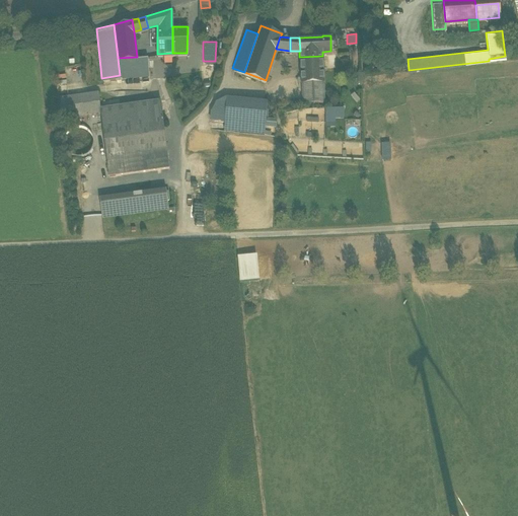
[(335,51),(330,51),(322,52),(322,56),(322,64),(335,64),(335,51)]
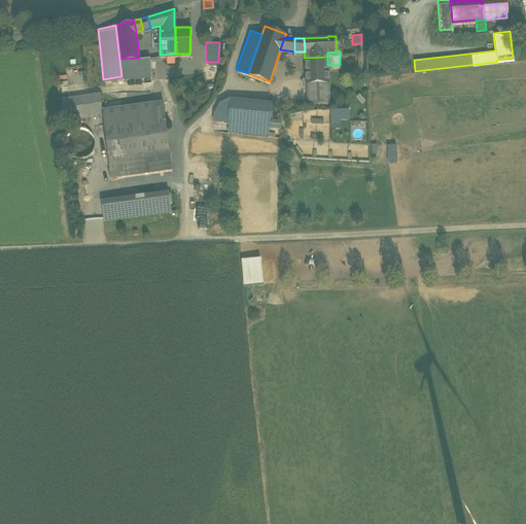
[(119,59),(120,68),(137,66),(138,75),(150,74),(148,57),(139,58),(119,59)]
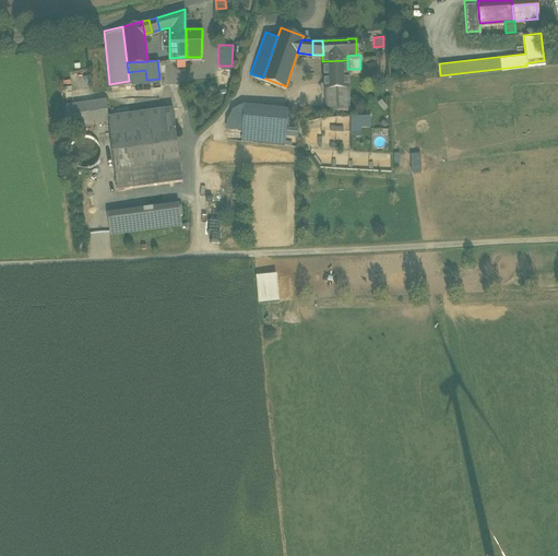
[(323,85),(324,85),(348,84),(347,74),(347,69),(347,60),(322,61),(323,85)]
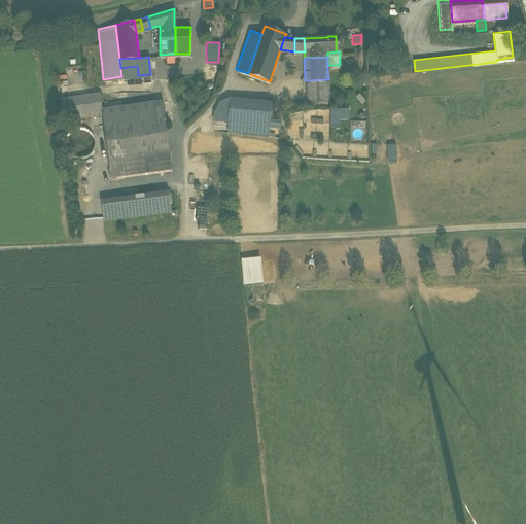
[(121,76),(138,75),(137,66),(120,68),(121,76)]
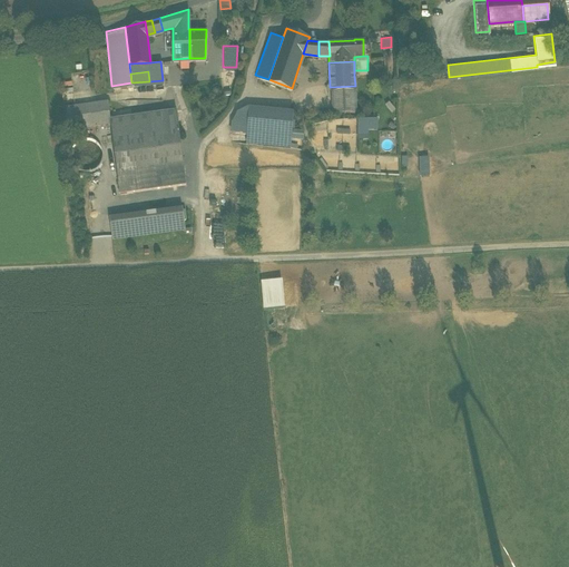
[(356,108),(355,86),(331,87),(332,110),(356,108)]
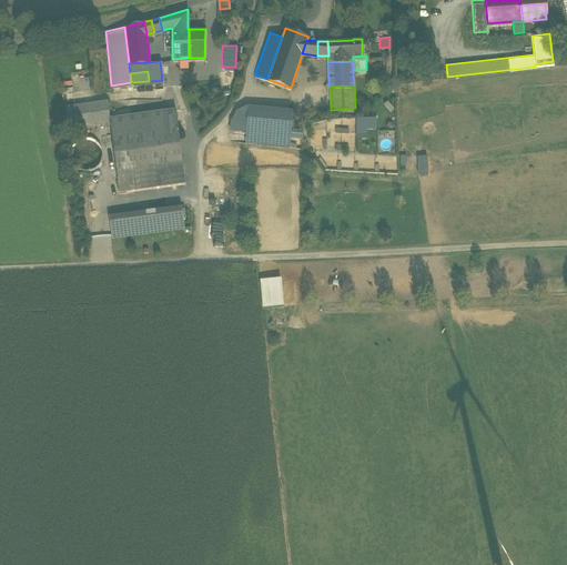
[(66,127),(109,121),(109,117),(107,99),(62,104),(66,127)]
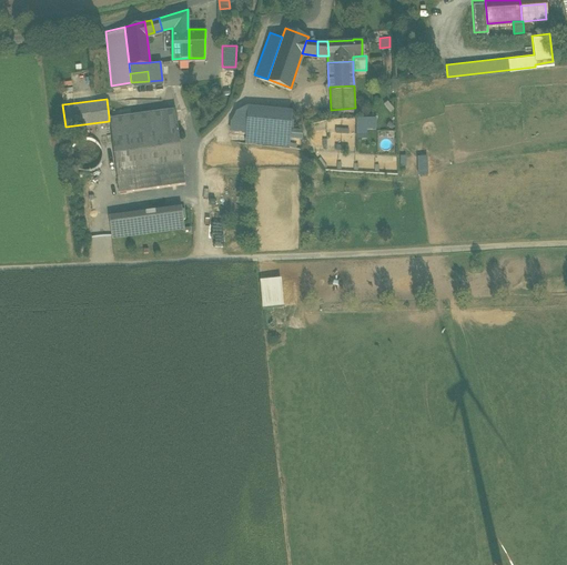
[(393,108),(387,99),(382,103),(388,111),(393,108)]
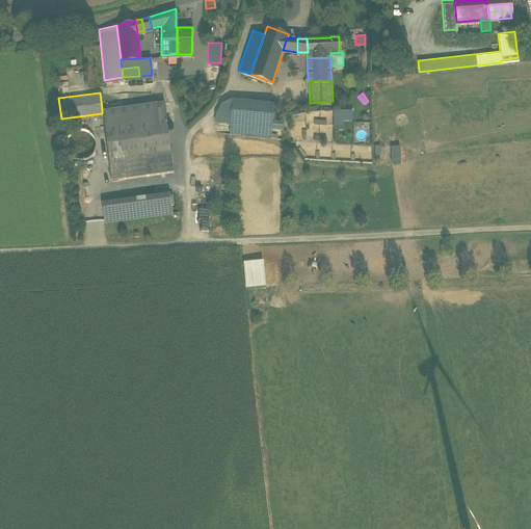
[(216,121),(230,123),(232,98),(222,103),(216,112),(216,121)]
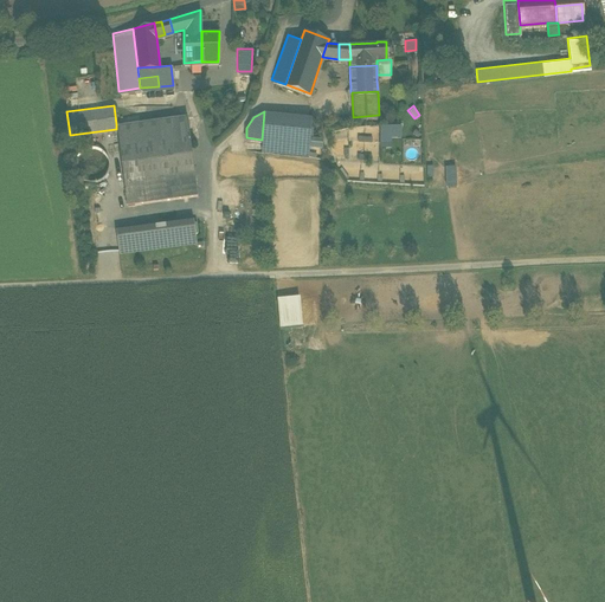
[(311,116),(264,111),(262,140),(308,143),(309,135),(311,116)]
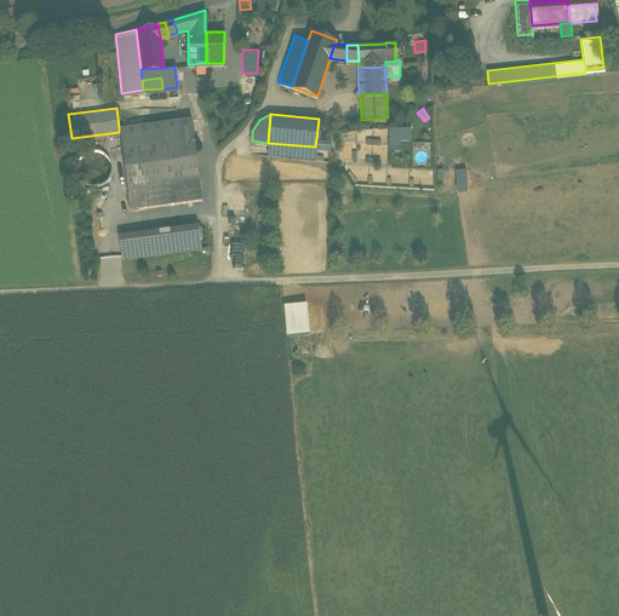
[(191,117),(119,127),(119,132),(126,185),(199,176),(191,117)]
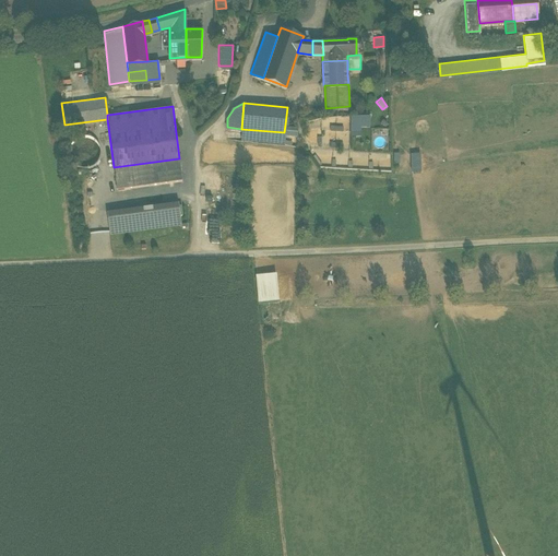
[(349,115),(351,135),(360,134),(360,125),(370,125),(369,114),(349,115)]
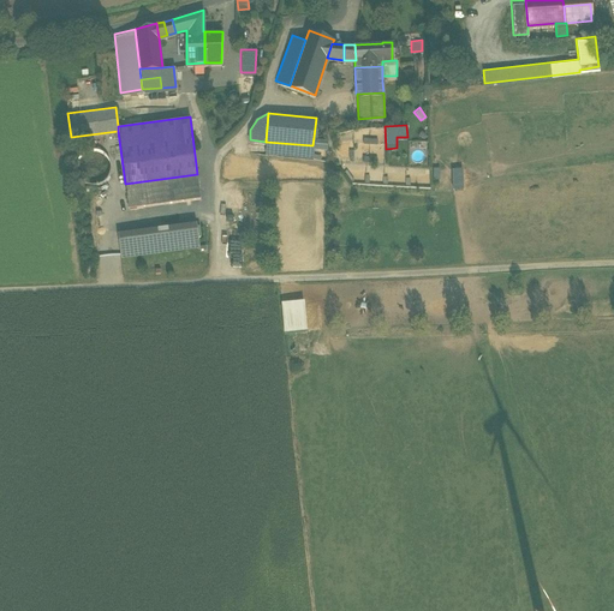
[(314,137),(313,145),(326,148),(327,138),(314,137)]
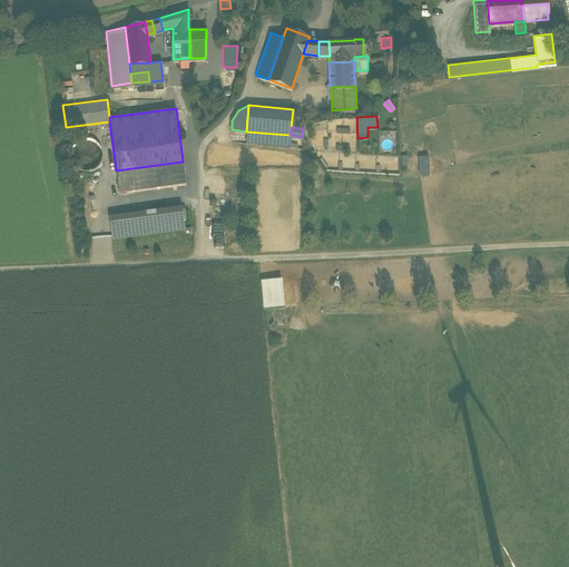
[(290,135),(246,132),(245,140),(290,145),(290,135)]
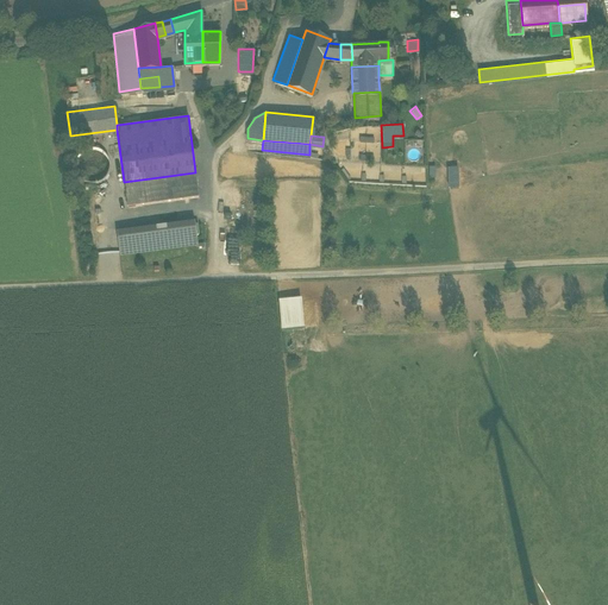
[(75,156),(74,163),(75,170),(79,176),(85,180),(92,181),(99,180),(105,175),(108,169),(110,163),(108,156),(105,150),(99,146),(92,145),(85,146),(79,150),(75,156)]
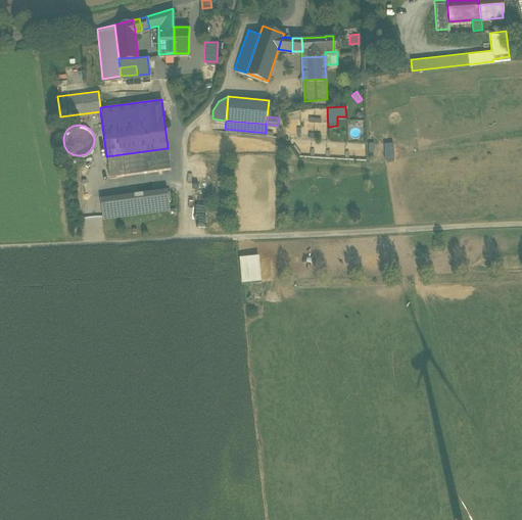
[(393,141),(383,142),(384,158),(393,158),(393,141)]
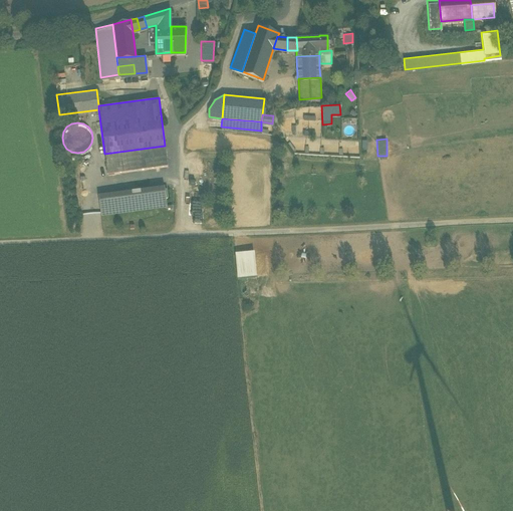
[(167,164),(165,146),(104,154),(106,171),(167,164)]
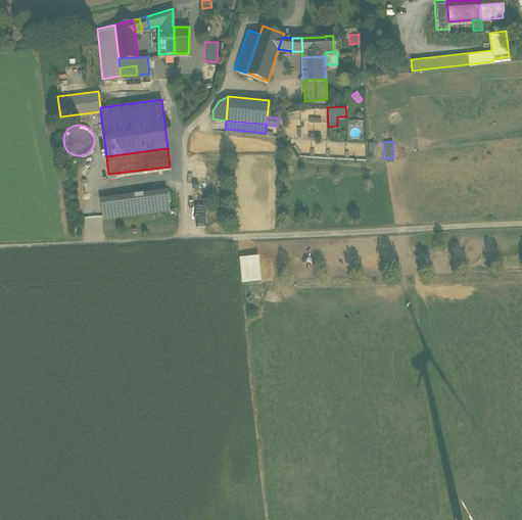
[(99,195),(100,202),(168,193),(167,186),(99,195)]
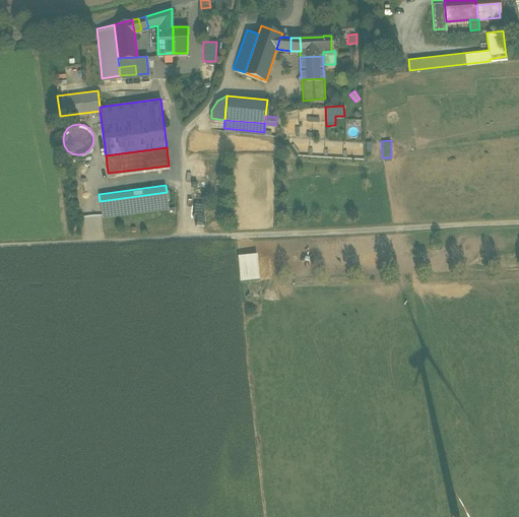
[(100,201),(102,213),(169,204),(167,192),(100,201)]
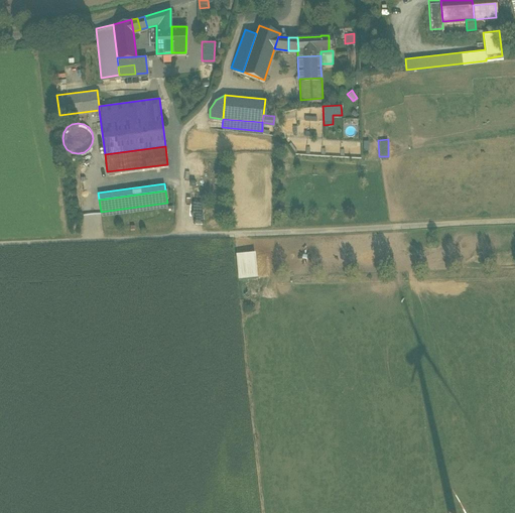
[(238,277),(256,275),(254,250),(236,252),(238,277)]
